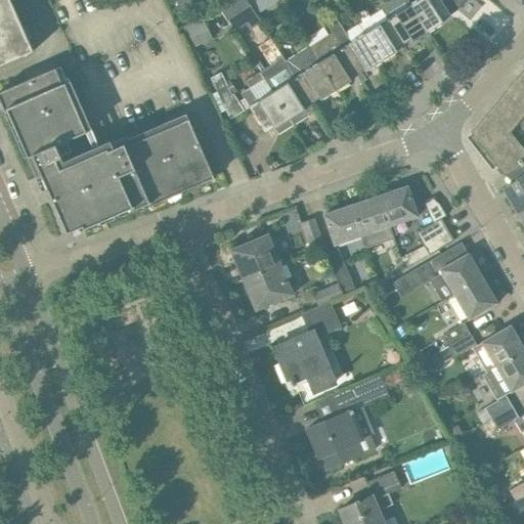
[(0,0),(0,66),(33,51),(10,0),(0,0)]
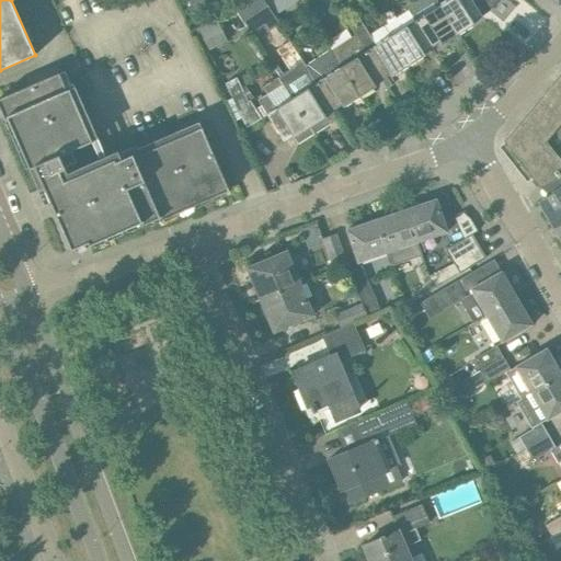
[(279,25),(273,16),(267,8),(264,0),(250,0),(236,9),(251,33),(264,25),(268,33),(279,25)]
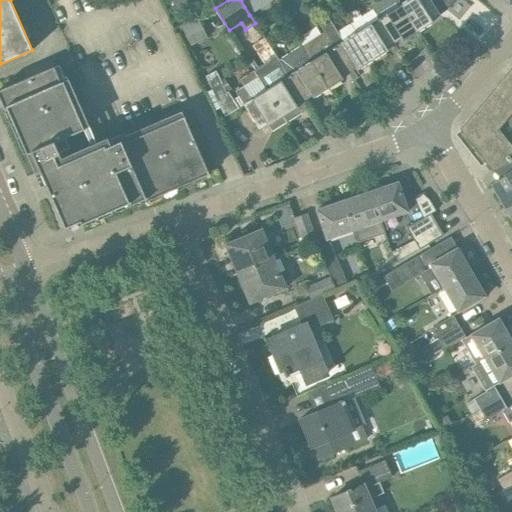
[(398,0),(376,0),(370,5),(373,9),(394,43),(402,38),(403,41),(418,31),(400,2),(398,0)]
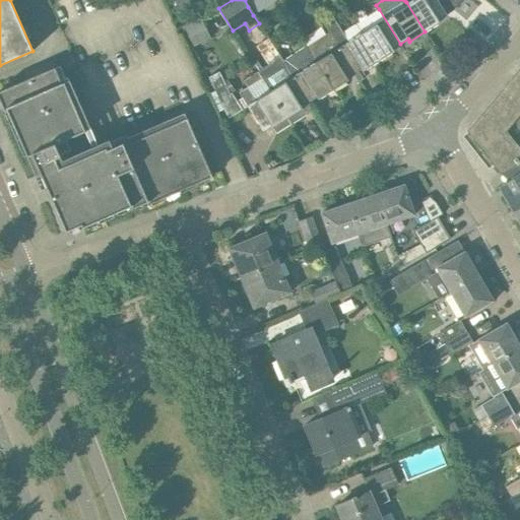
[(409,0),(406,2),(425,31),(440,22),(439,20),(447,15),(445,11),(450,7),(454,10),(462,0),(409,0)]
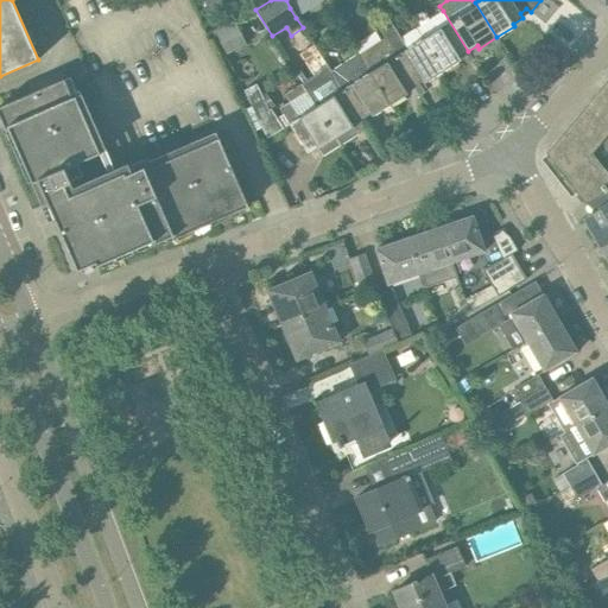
[(443,11),(416,29),(443,71),(461,59),(460,57),(468,51),(443,11)]
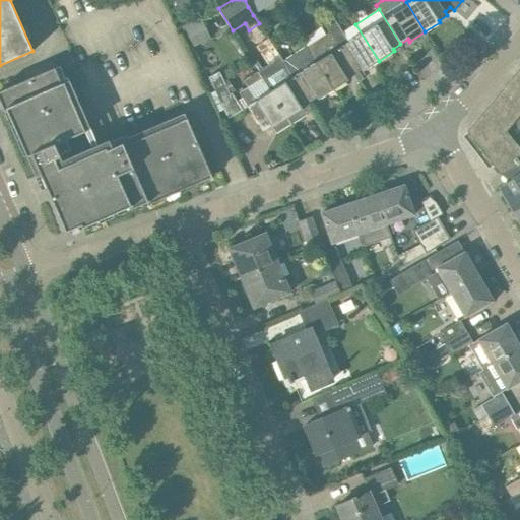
[(333,17),(324,23),(329,33),(354,73),(363,68),(364,70),(379,61),(355,24),(342,33),(333,17)]
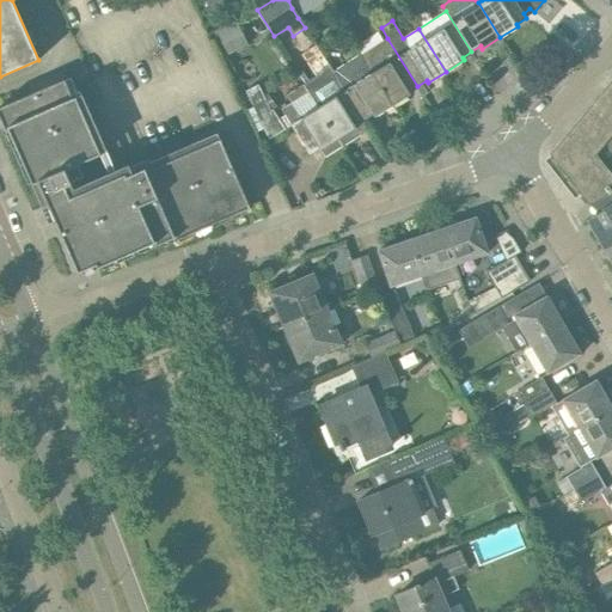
[(236,22),(216,32),(227,54),(248,43),(236,22)]
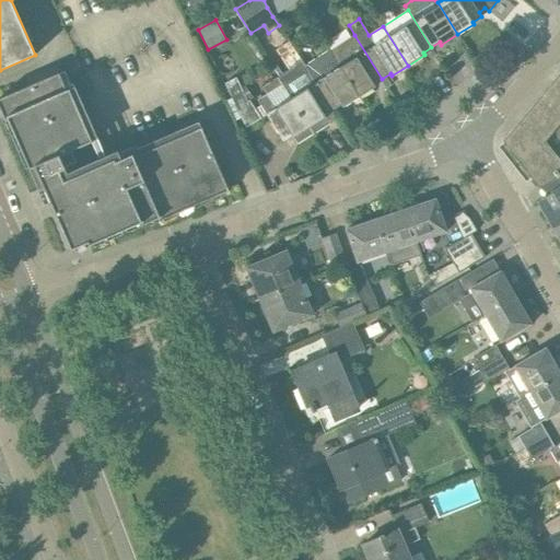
[(354,35),(329,50),(359,96),(375,86),(374,84),(382,79),(354,35)]
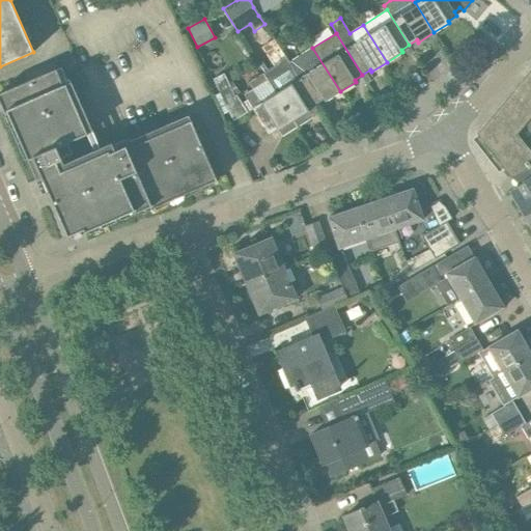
[(312,48),(289,62),(315,104),(324,99),(325,101),(340,91),(312,48)]
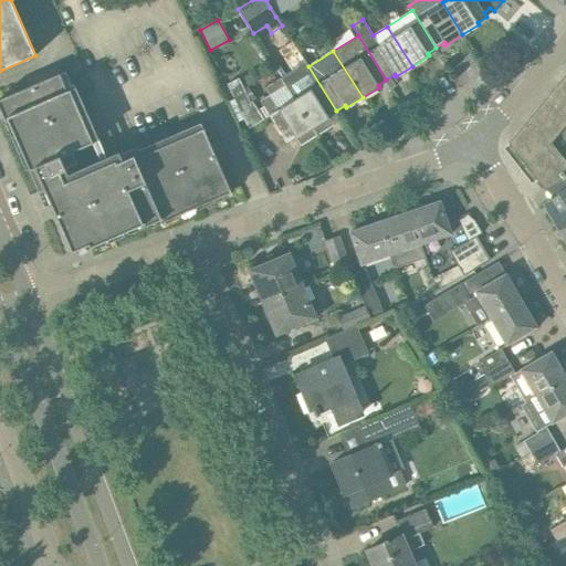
[(295,69),(280,79),(316,136),(334,125),(332,123),(341,117),(336,111),(308,66),(304,61),(294,66),(295,69)]
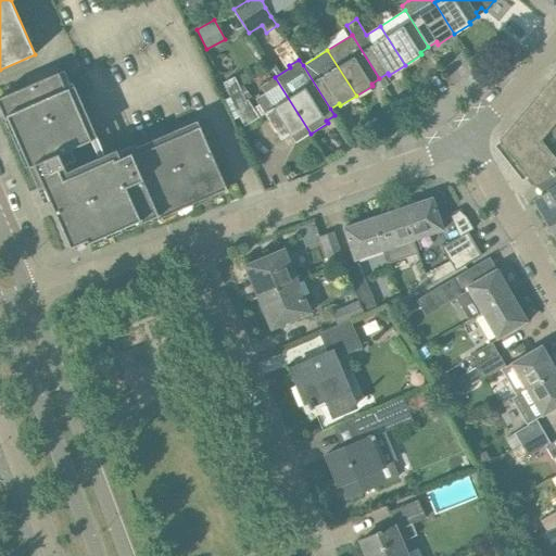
[(73,105),(59,72),(0,97),(0,102),(1,102),(13,129),(10,131),(12,135),(17,133),(24,146),(21,147),(23,151),(25,150),(32,164),(28,165),(39,189),(45,186),(72,245),(87,239),(89,242),(93,240),(91,238),(119,226),(121,228),(126,226),(125,224),(138,217),(140,223),(144,222),(143,218),(155,213),(159,218),(162,217),(161,214),(189,202),(190,205),(196,202),(194,200),(222,187),(224,190),(227,188),(200,126),(133,155),(130,149),(113,155),(112,153),(62,175),(58,165),(74,158),(71,149),(91,140),(76,104),(73,105)]
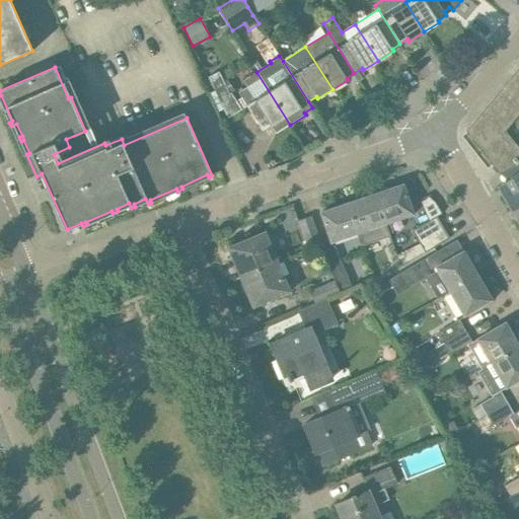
[(512,76),(465,130),(500,173),(518,162),(518,67),(518,68),(512,76)]
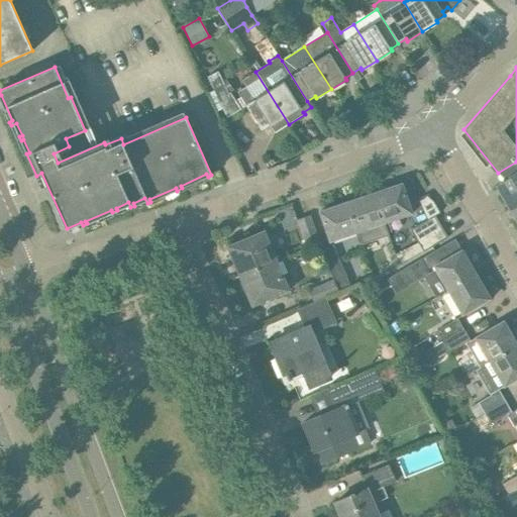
[(218,72),(208,77),(227,118),(241,109),(239,107),(245,104),(262,130),(270,125),(275,133),(289,124),(255,72),(241,80),(246,87),(237,92),(240,97),(235,100),(230,92),(228,94),(218,72)]
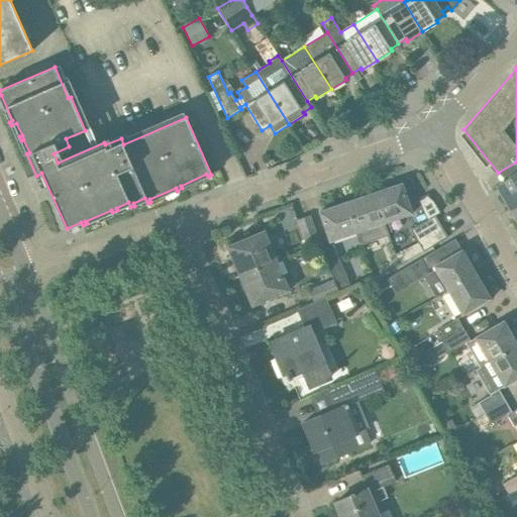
[(516,175),(497,187),(512,212),(516,209),(516,175)]
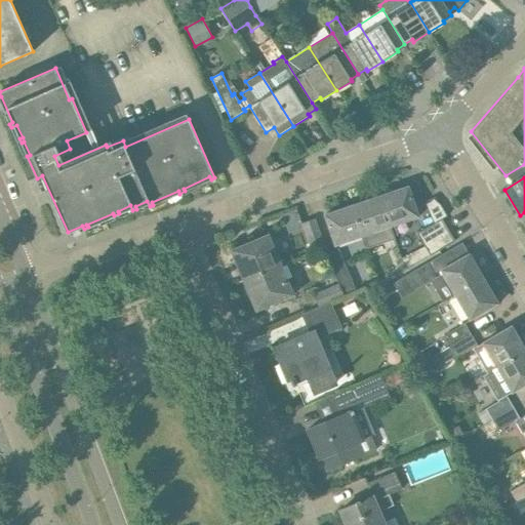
[(380,196),(391,227),(418,216),(408,187),(380,196)]
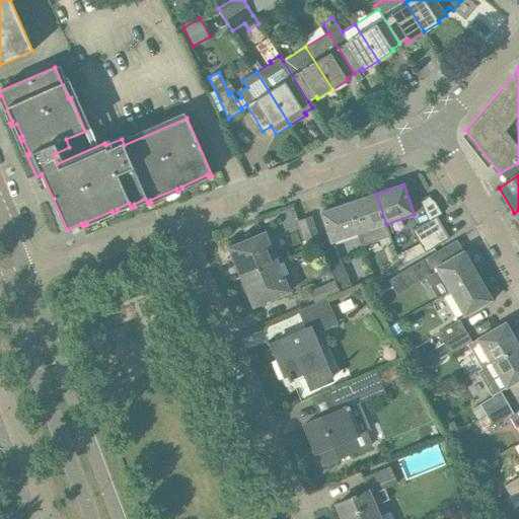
[(376,194),(349,203),(359,233),(363,245),(390,235),(386,224),(376,194)]
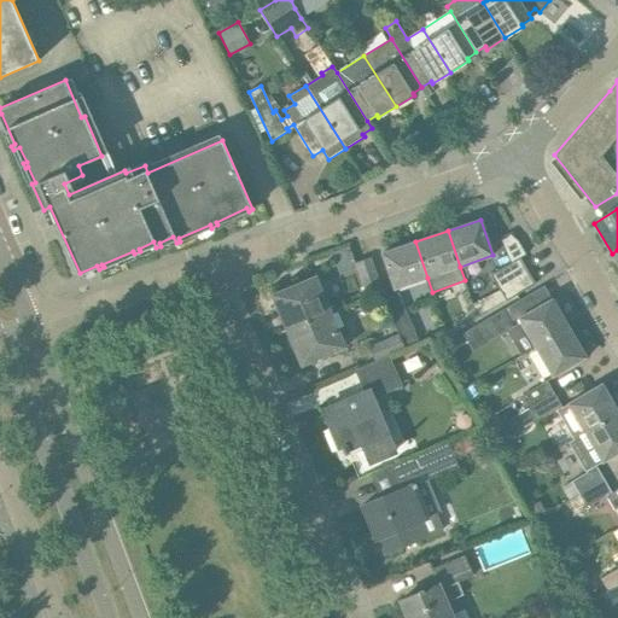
[(499,287),(528,270),(519,257),(525,254),(512,233),(501,240),(511,263),(491,274),(499,287)]
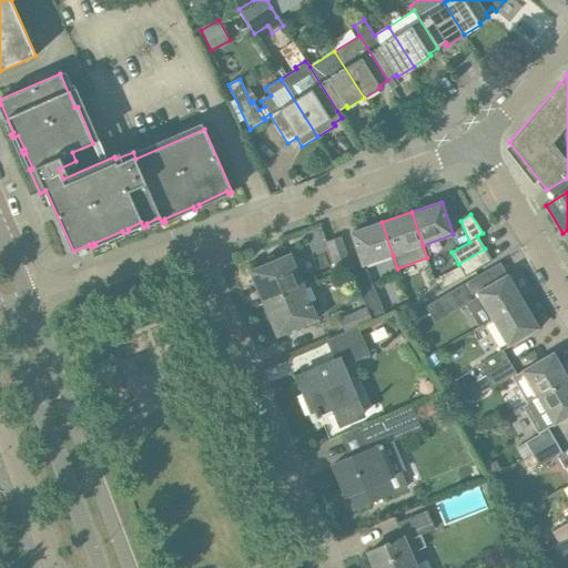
[(351,233),(363,266),(393,255),(382,222),(351,233)]
